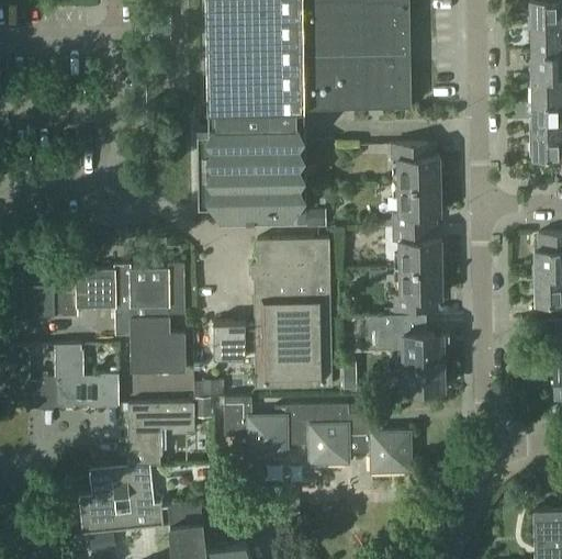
[(209,129),(198,129),(199,209),(213,208),(222,222),(293,221),(301,207),(306,207),(305,131),(312,130),(312,108),(369,107),(369,118),(383,118),(383,107),(412,107),(409,0),(208,0),(210,109),(209,109),(209,129)]
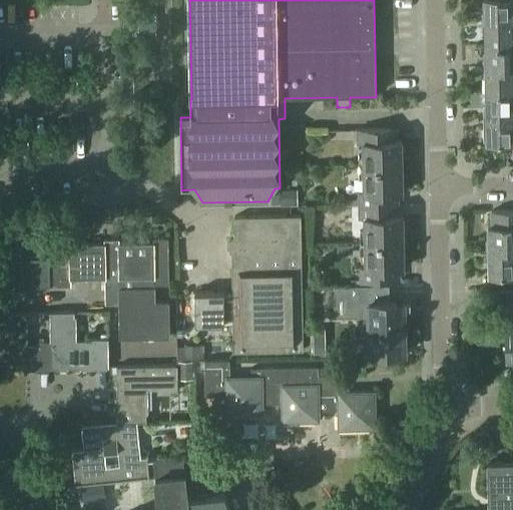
[(484,0),(485,25),(512,24),(512,13),(511,0),(488,0),(484,0)]
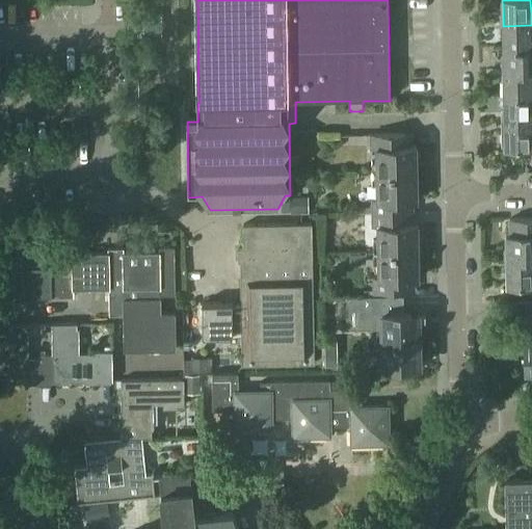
[(503,26),(503,50),(531,49),(531,33),(531,34),(531,25),(503,26)]
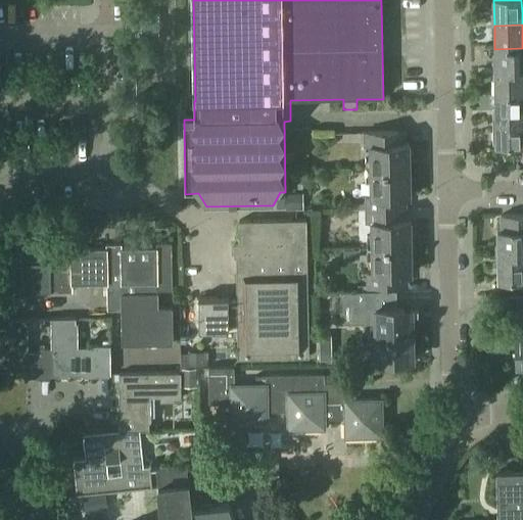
[(522,48),(494,49),(495,74),(522,73),(522,48)]
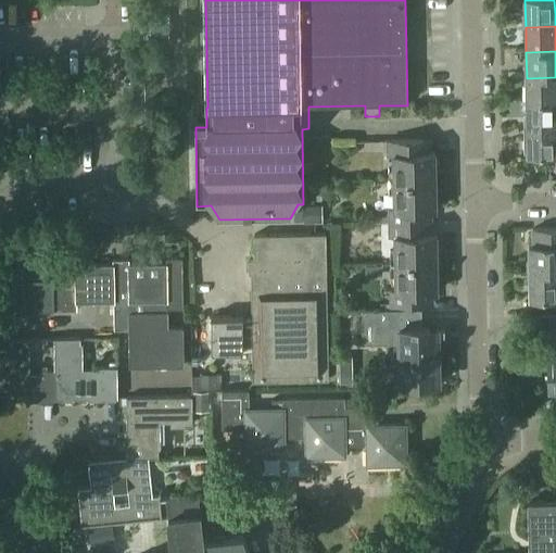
[(555,77),(527,78),(527,104),(555,103),(555,77)]
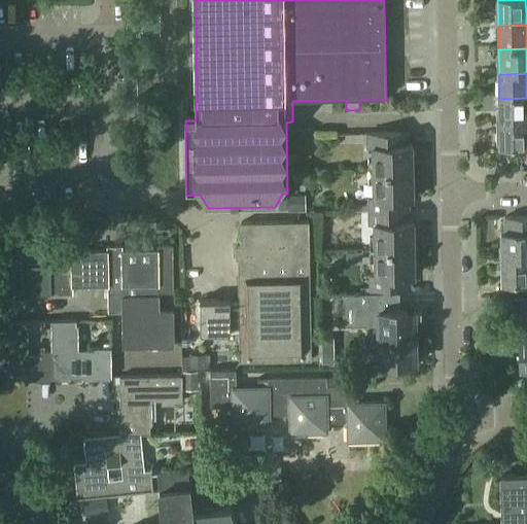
[(526,98),(499,99),(499,123),(526,121),(526,98)]
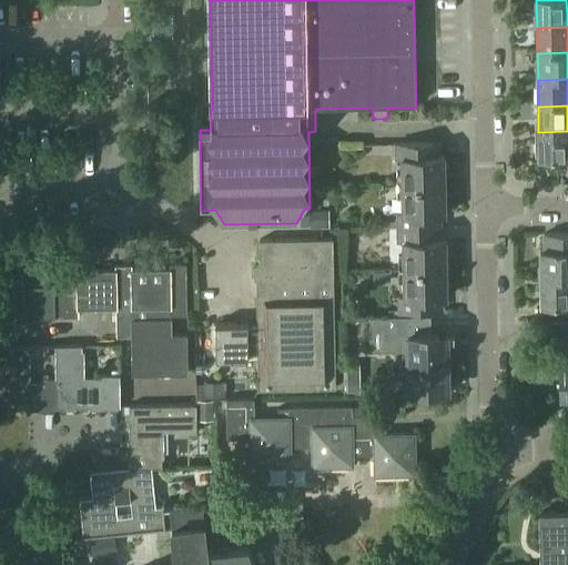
[(539,141),(536,141),(536,160),(539,160),(567,159),(567,131),(538,132),(539,141)]
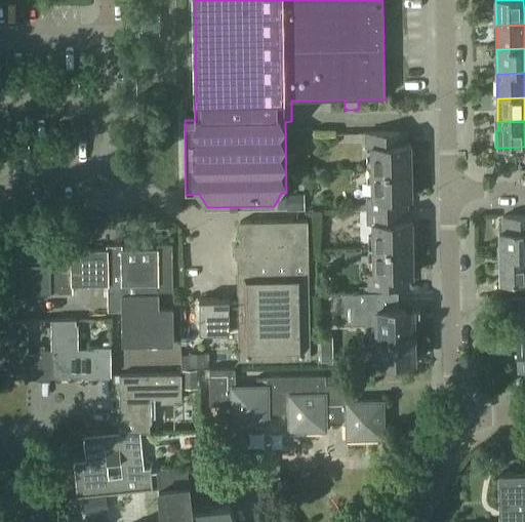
[(367,162),(367,173),(411,172),(411,146),(401,146),(401,134),(366,134),(367,148),(372,148),(372,162),(367,162)]
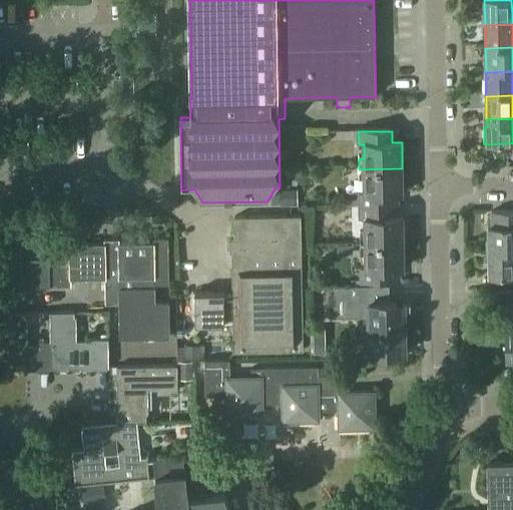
[(359,194),(360,207),(393,206),(393,194),(403,194),(402,168),(359,169),(359,180),(364,180),(364,194),(359,194)]
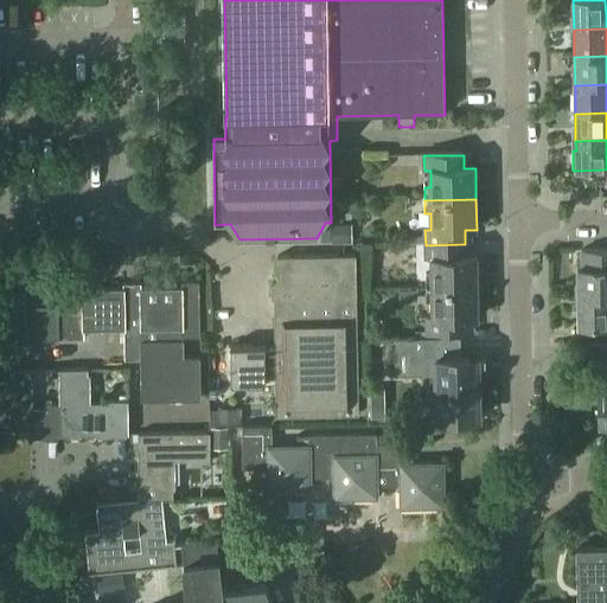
[(352,228),(333,228),(333,245),(352,245),(352,228)]
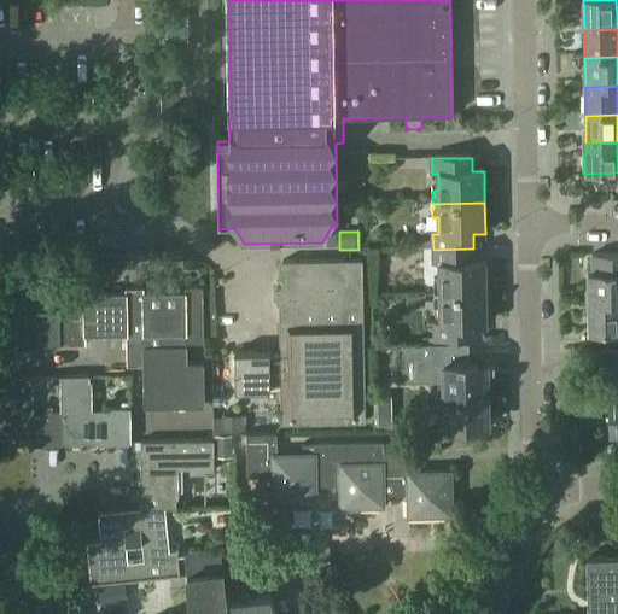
[(433,281),(433,294),(487,294),(485,263),(474,263),(473,249),(433,250),(433,264),(439,264),(439,281),(433,281)]
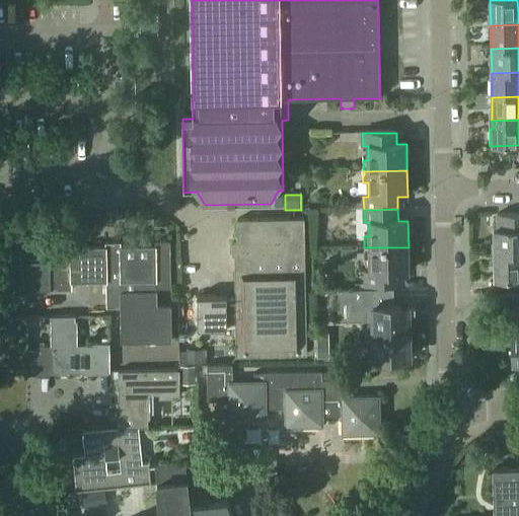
[(494,230),(495,255),(518,254),(518,215),(498,216),(498,230),(494,230)]
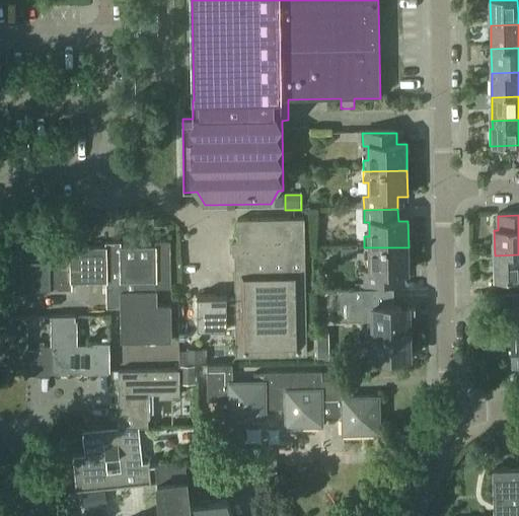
[(236,324),(236,358),(307,357),(304,220),(238,221),(238,243),(232,244),(232,256),(240,256),(240,261),(236,261),(237,274),(240,274),(240,278),(235,278),(235,301),(227,301),(227,297),(198,298),(198,329),(227,329),(227,325),(236,324)]
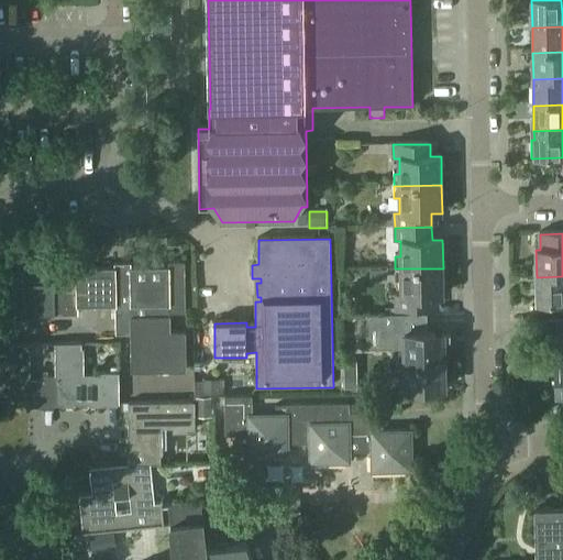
[(168,315),(186,315),(185,264),(168,264),(168,268),(131,270),(131,265),(114,265),(114,270),(111,270),(76,271),(76,272),(22,272),(23,317),(78,317),(78,308),(116,307),(117,336),(132,335),(132,374),(187,374),(186,333),(170,333),(170,317),(168,317),(168,315)]
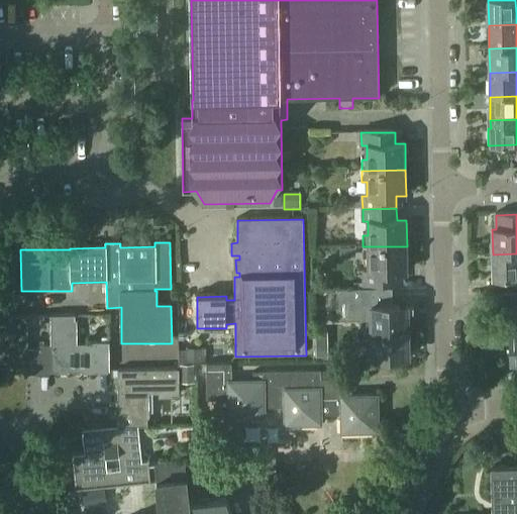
[(364,285),(353,285),(353,290),(392,289),(392,284),(398,284),(397,273),(407,273),(407,246),(363,246),(364,259),(369,258),(369,272),(364,272),(364,285)]
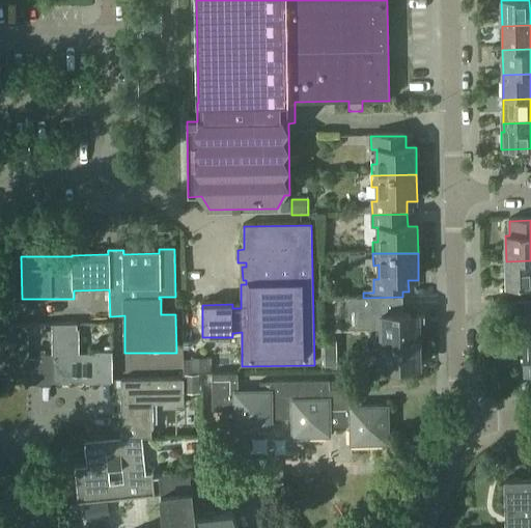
[(530,260),(506,261),(506,286),(530,285),(530,260)]
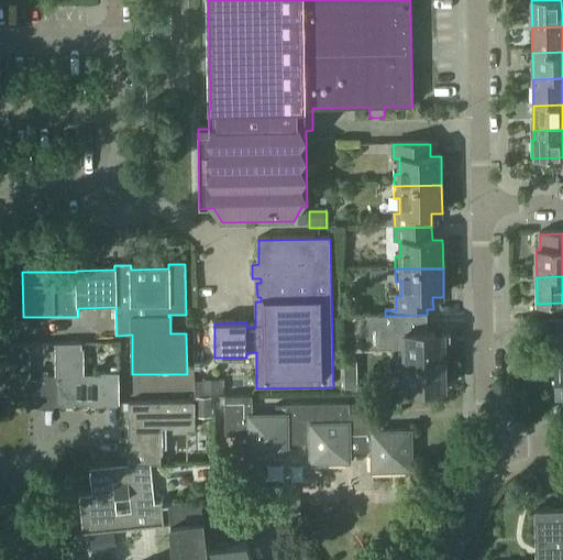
[(385,316),(367,316),(367,350),(405,350),(405,371),(400,371),(401,395),(426,394),(426,390),(445,390),(444,346),(440,346),(440,340),(451,340),(451,333),(427,333),(427,315),(385,316)]
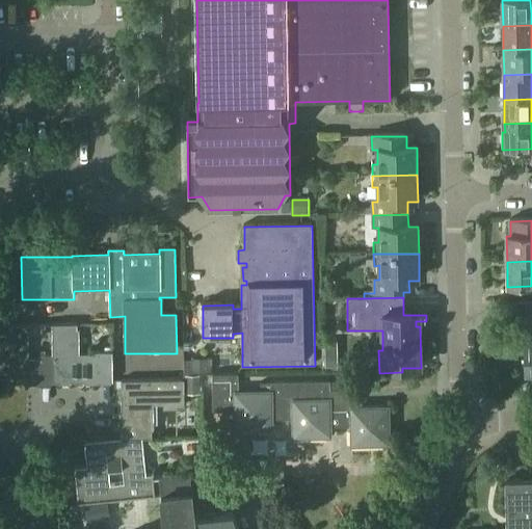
[(531,302),(519,303),(519,318),(531,317),(531,302)]
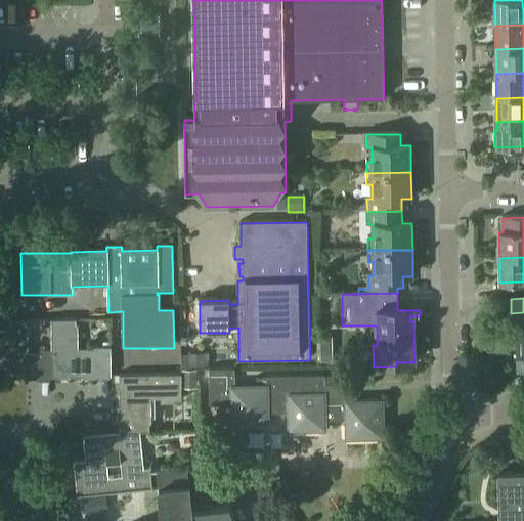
[(51,321),(52,350),(53,378),(112,378),(111,348),(89,348),(89,351),(77,352),(77,320),(51,321)]
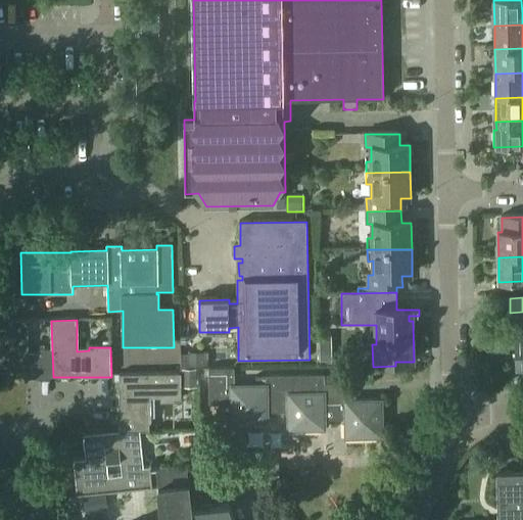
[(52,349),(40,349),(40,356),(27,356),(27,321),(0,321),(0,372),(26,373),(26,378),(53,377),(52,349)]
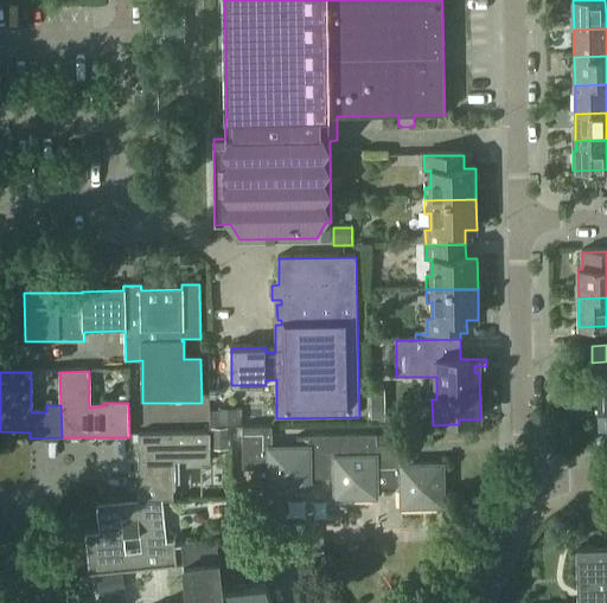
[(241,411),(219,411),(221,428),(242,427),(241,411)]
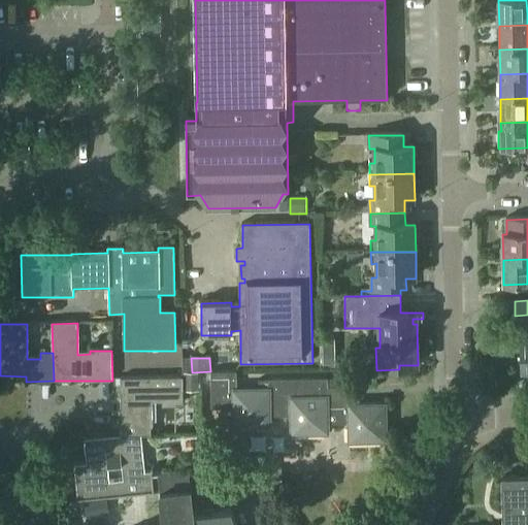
[(236,372),(210,373),(211,411),(212,411),(212,409),(233,409),(233,427),(270,427),(270,417),(291,417),(291,435),(328,434),(328,425),(349,425),(350,443),(387,441),(386,404),(353,405),(353,388),(328,389),(328,380),(258,381),(258,390),(237,390),(236,372)]
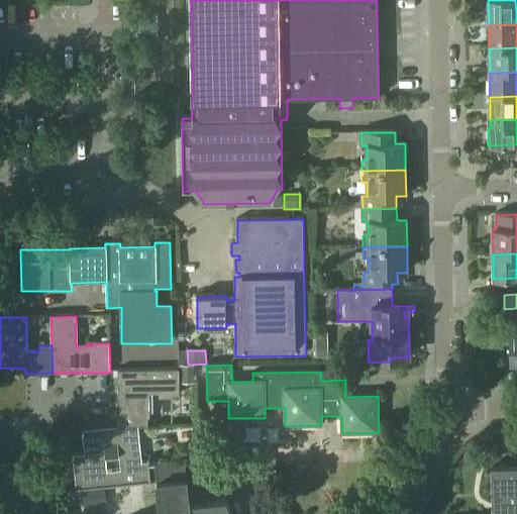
[(195,368),(181,368),(181,380),(195,380),(195,368)]
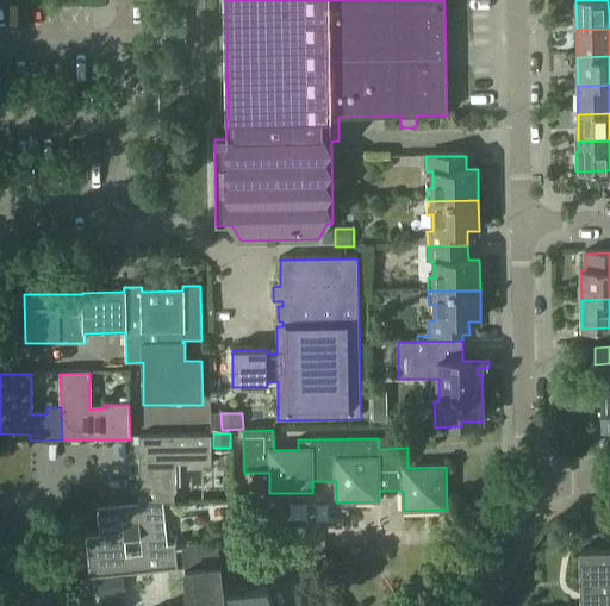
[(139,438),(141,504),(160,504),(174,504),(174,488),(181,487),(180,463),(190,463),(190,468),(212,468),(211,437),(139,438)]
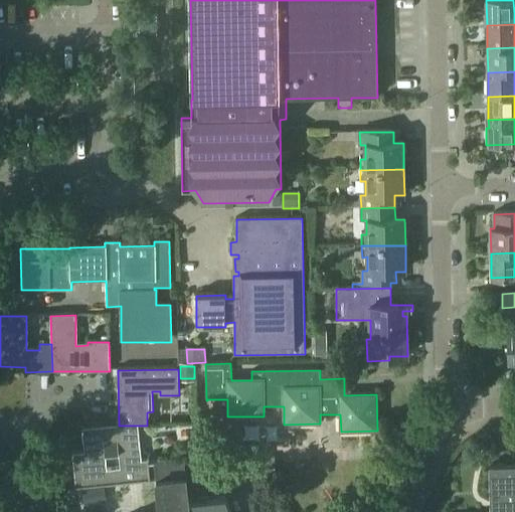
[(68,489),(157,480),(155,464),(149,464),(148,461),(139,462),(135,425),(119,425),(82,430),(84,454),(80,454),(81,466),(78,466),(80,487),(68,488),(68,489)]
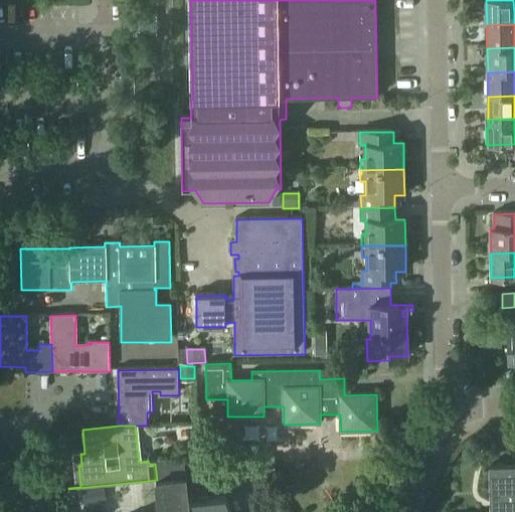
[(274,459),(263,460),(263,480),(275,480),(274,459)]
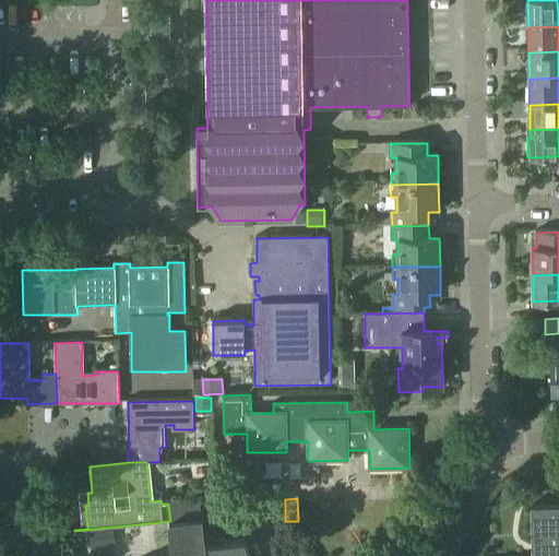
[(168,504),(170,521),(174,555),(249,555),(246,540),(204,544),(200,499),(168,504)]
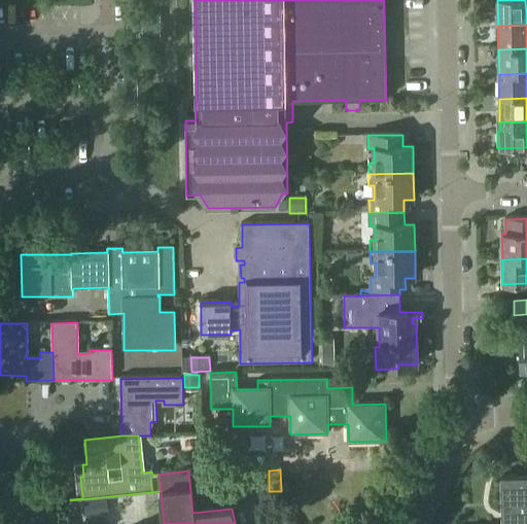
[(526,523),(526,477),(501,478),(502,523),(526,523)]
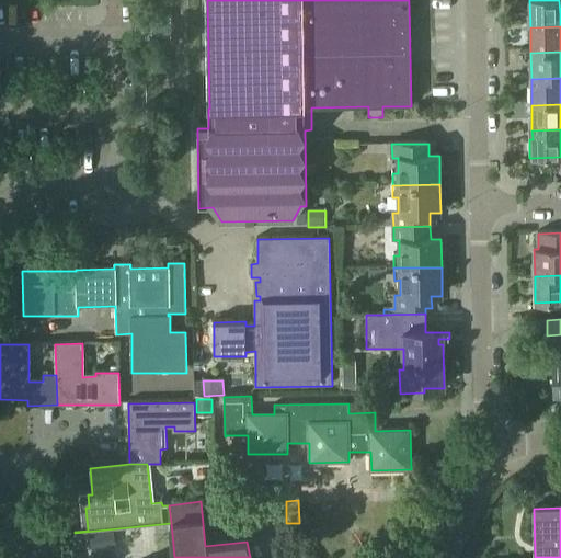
[(111,534),(89,536),(90,551),(112,549),(111,534)]
